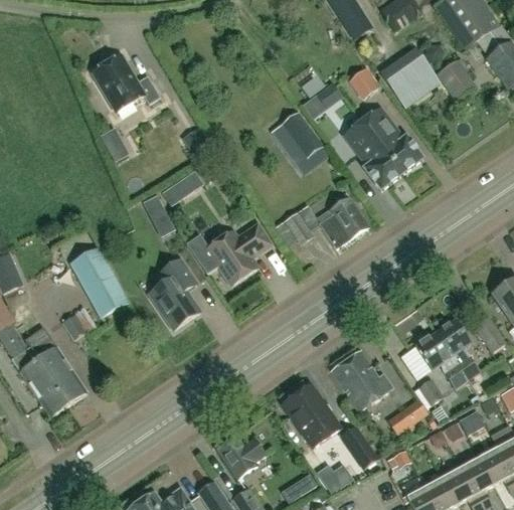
[(393,31),(421,12),(413,0),(391,0),(378,9),(393,31)]
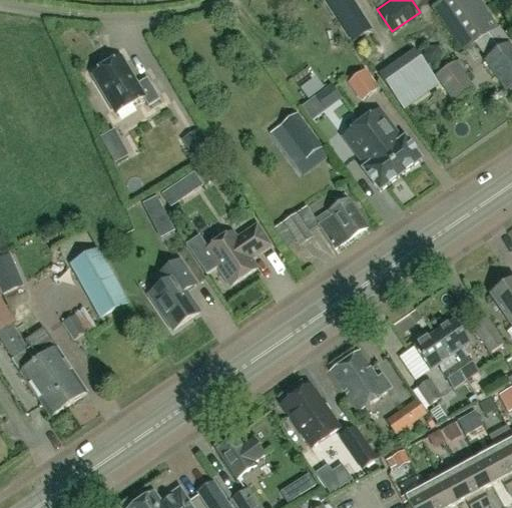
[(511,46),(508,40),(497,24),(498,24),(481,0),(437,0),(431,4),(462,48),(474,40),(486,56),(483,57),(505,89),(511,84),(511,46)]
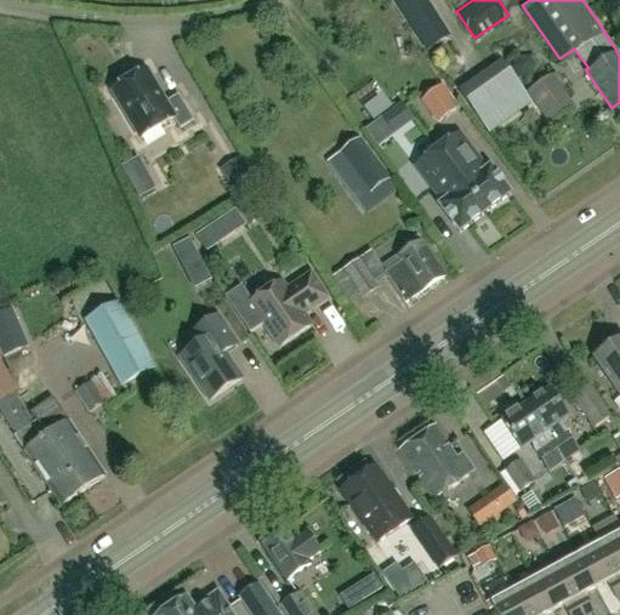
[(530,98),(500,57),(458,87),(488,130),(530,98)]
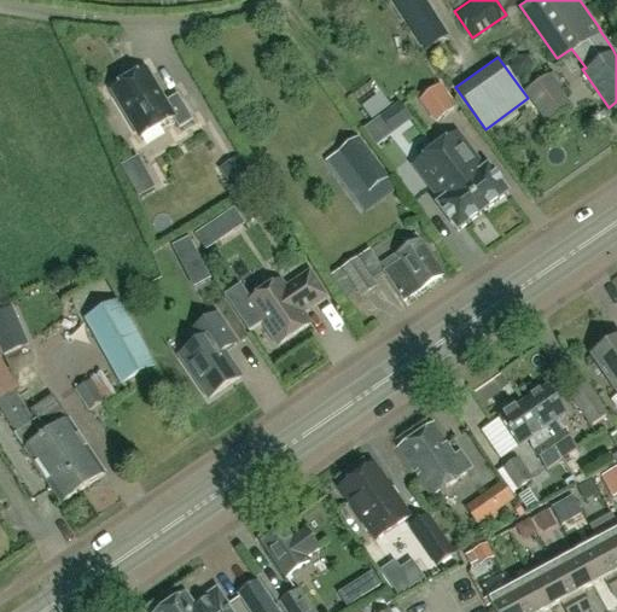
[(144,65),(110,86),(138,133),(170,114),(178,124),(191,116),(176,89),(163,97),(144,65)]
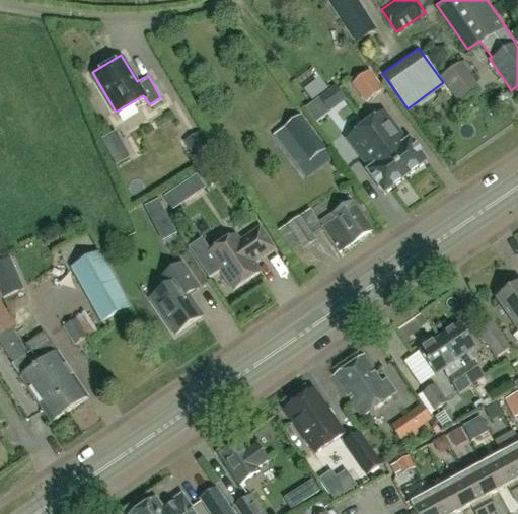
[(460,59),(438,74),(457,100),(478,85),(460,59)]
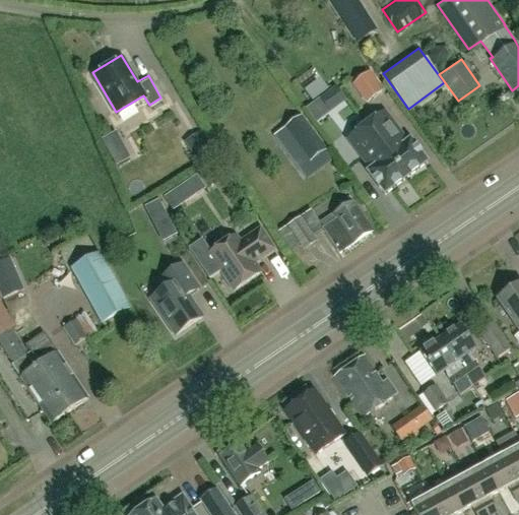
[(386,85),(373,67),(355,79),(369,98),(386,85)]
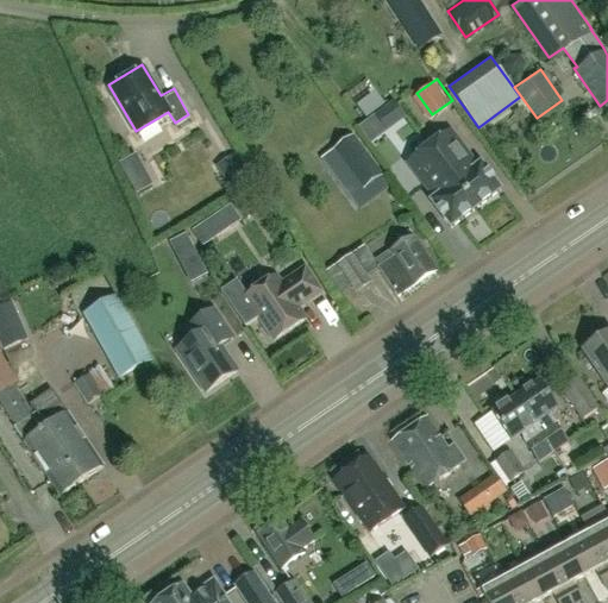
[(402,111),(392,98),(374,111),(384,125),(402,111)]
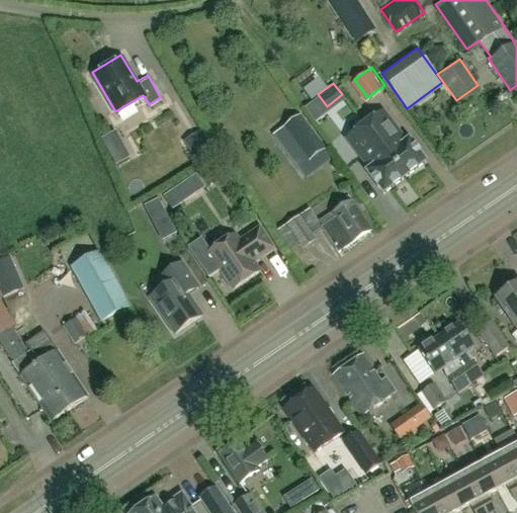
[(381,107),(363,121),(403,174),(424,158),(408,136),(405,138),(381,107)]
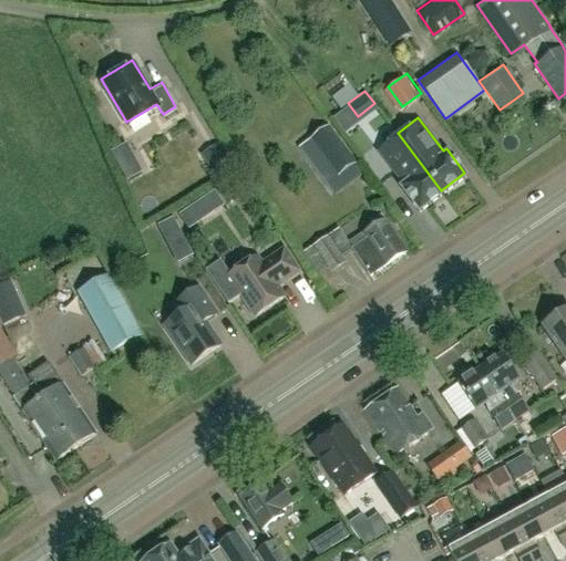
[(336,172),(345,165),(353,158),(327,123),(309,136),(336,172)]
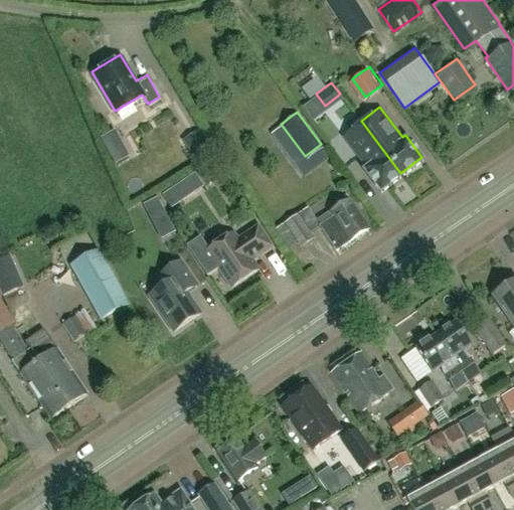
[(400,173),(361,121),(343,134),(366,165),(363,167),(380,188),(400,173)]
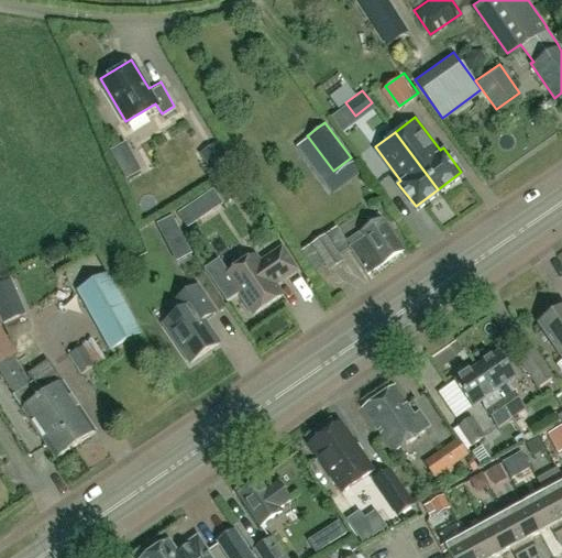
[(216,141),(199,151),(212,173),(229,162),(216,141)]
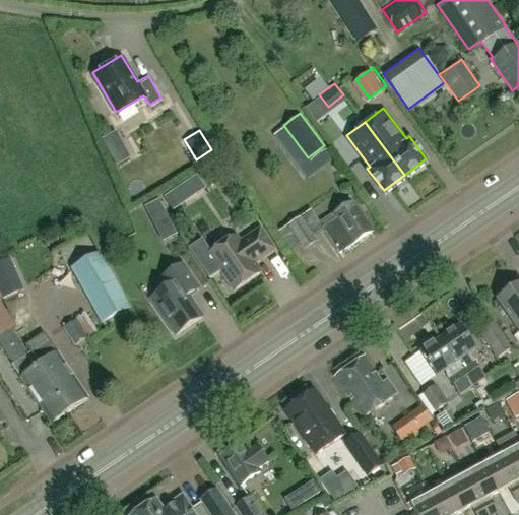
[(128,154),(125,147),(111,154),(115,162),(128,154)]
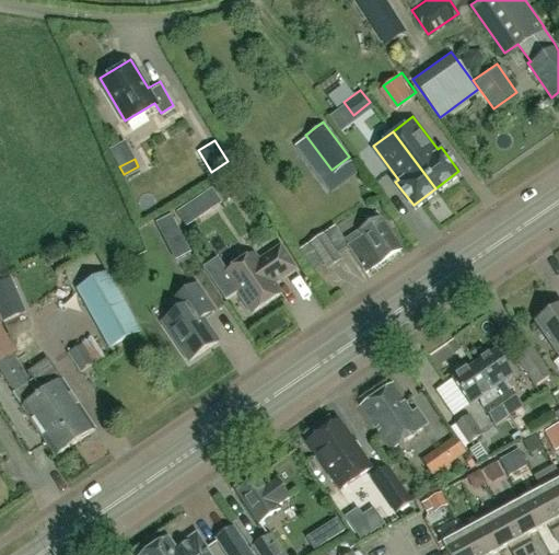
[(210,185),(199,192),(209,206),(219,199),(210,185)]
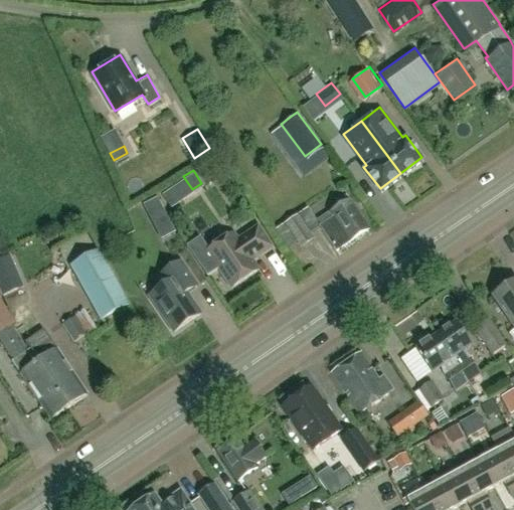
[(157,191),(169,208),(179,201),(168,184),(157,191)]
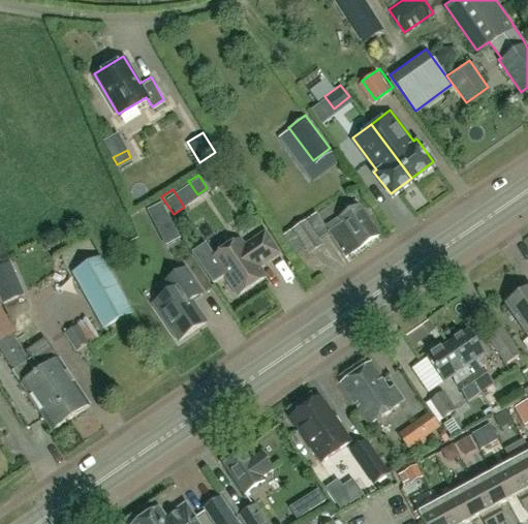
[(344,204),(347,208),(337,215),(340,220),(327,228),(344,254),(378,233),(354,196),(344,204)]
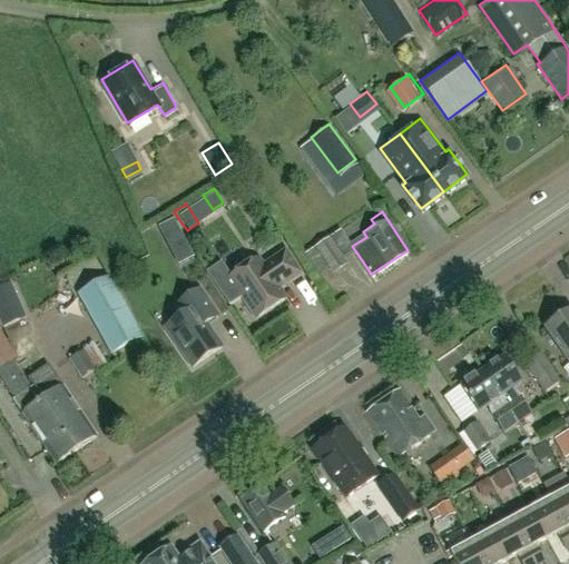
[(183,234),(173,215),(156,223),(166,241),(183,234)]
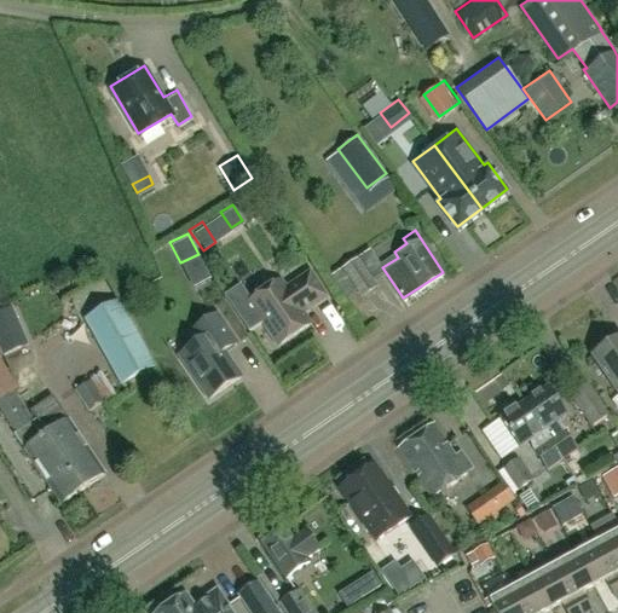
[(369,246),(329,273),(344,295),(356,287),(362,295),(377,283),(374,277),(380,272),(377,269),(383,265),(369,246)]
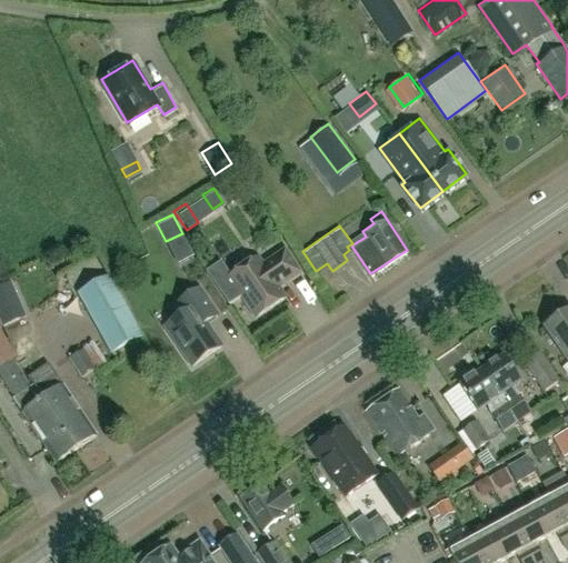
[(220,258),(206,268),(217,284),(228,300),(233,297),(240,292),(247,303),(255,313),(269,304),(284,294),(277,284),(288,277),(299,269),(291,258),(284,247),(272,254),(261,262),(257,254),(253,257),(248,255),(242,259),(241,264),(230,272),(225,264),(220,258)]
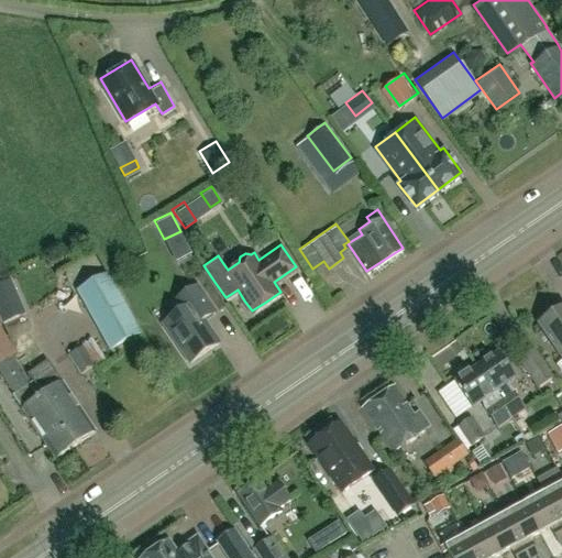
[(141,330),(108,270),(76,286),(109,347),(141,330)]
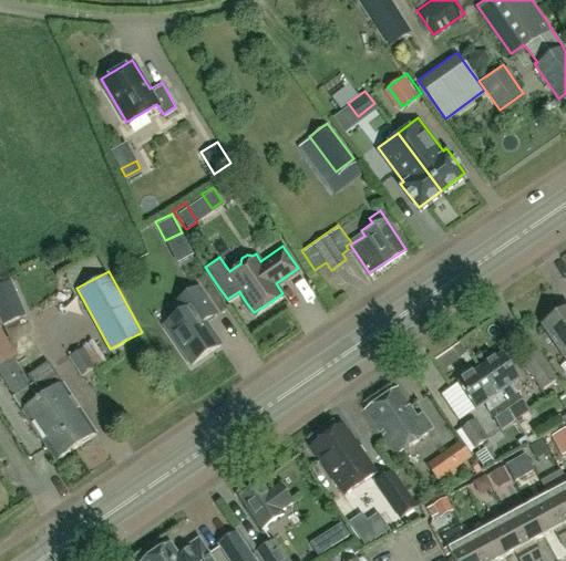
[(0,320),(16,314),(3,281),(0,282),(0,320)]
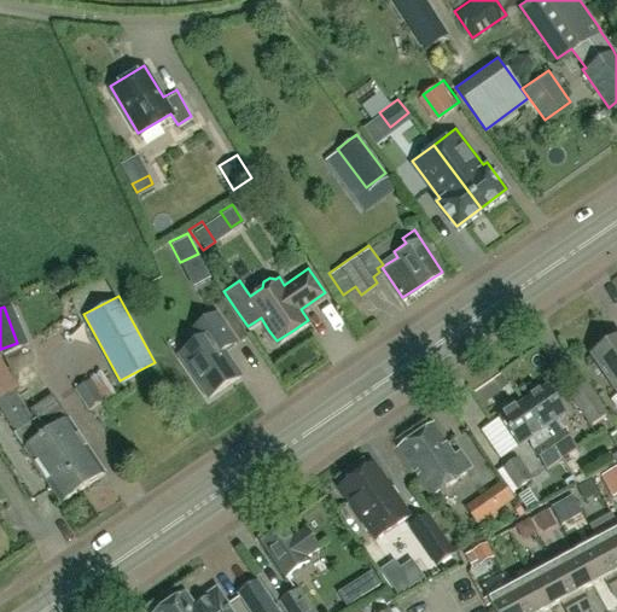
[(208,394),(239,373),(221,348),(234,339),(215,310),(191,326),(198,337),(179,350),(208,394)]
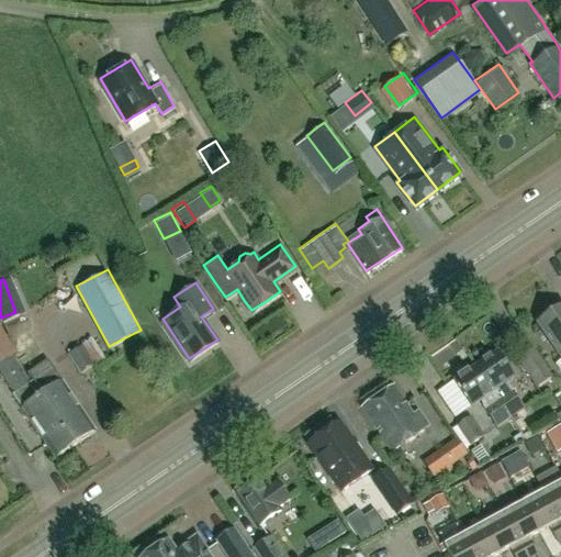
[(560,302),(549,311),(536,320),(548,338),(560,357),(554,360),(560,369),(560,368),(560,302)]
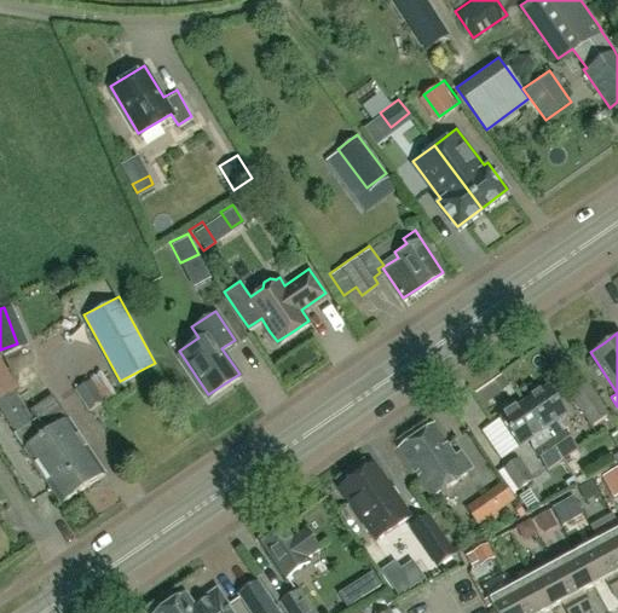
[(33,412),(30,408),(29,408),(34,416),(30,418),(12,389),(16,386),(0,357),(0,406),(15,429),(12,432),(23,446),(59,499),(80,486),(41,423),(33,412)]
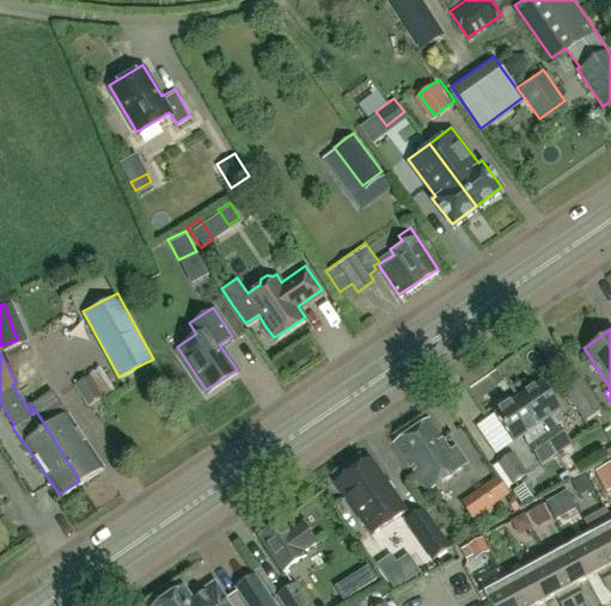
[(98,365),(73,383),(87,403),(112,384),(98,365)]
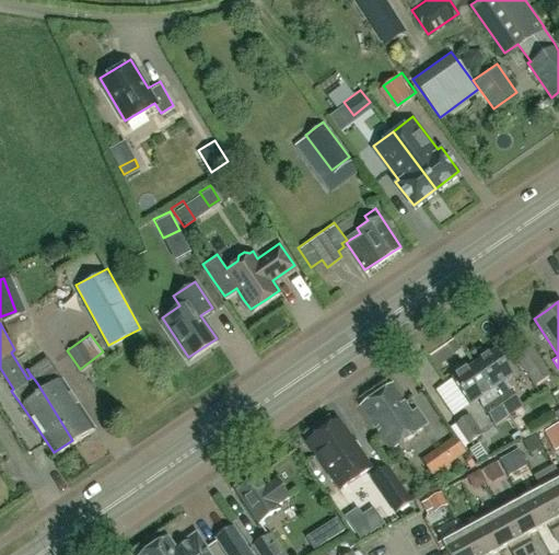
[(548,372),(530,344),(515,354),(534,382),(548,372)]
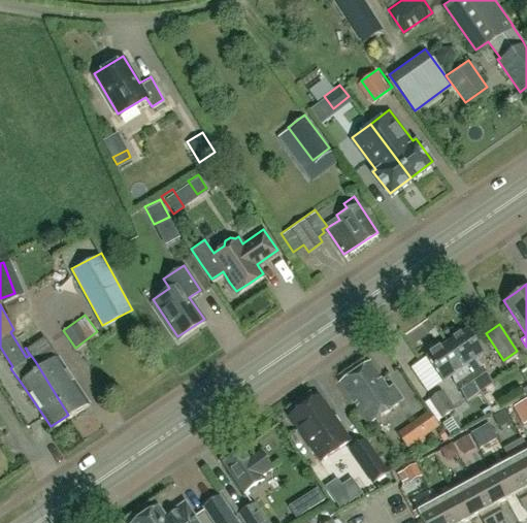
[(447,340),(480,389),(492,381),(474,356),(485,350),(468,325),(447,340)]
